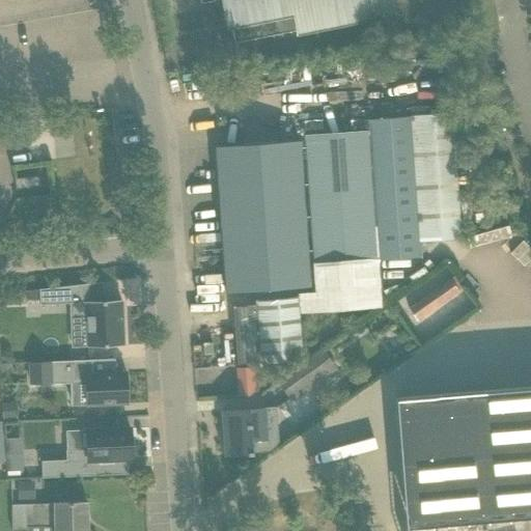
[(199,0),(200,4),(218,0),(224,0),(233,44),(300,31),(297,11),(356,0),(199,0)]
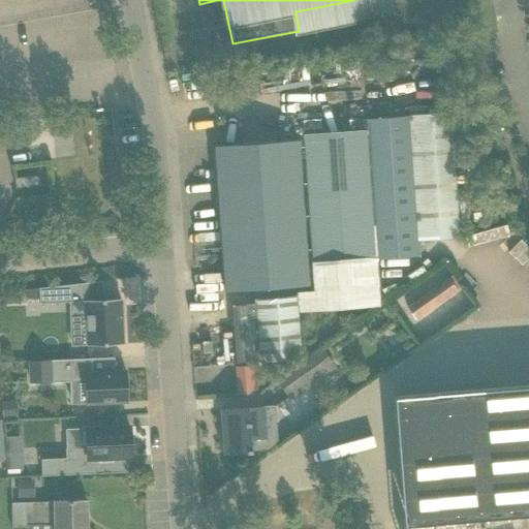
[(306,142),(316,282),(306,283),(230,289),(236,363),(300,359),(297,312),(380,306),(377,265),(417,261),(416,240),(459,237),(449,113),(367,119),(368,137),(306,142)]
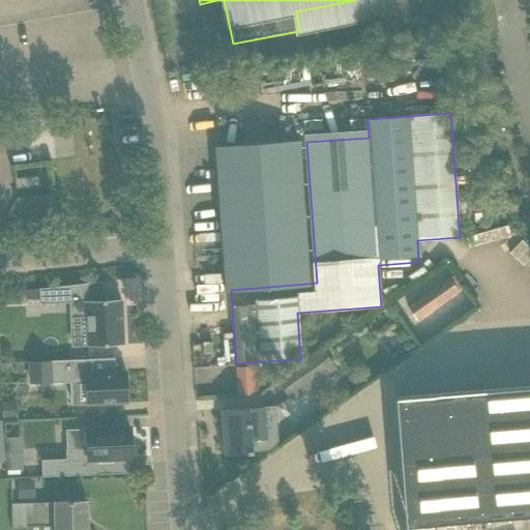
[(296,140),(213,146),(224,291),(231,290),(306,284),(296,140)]
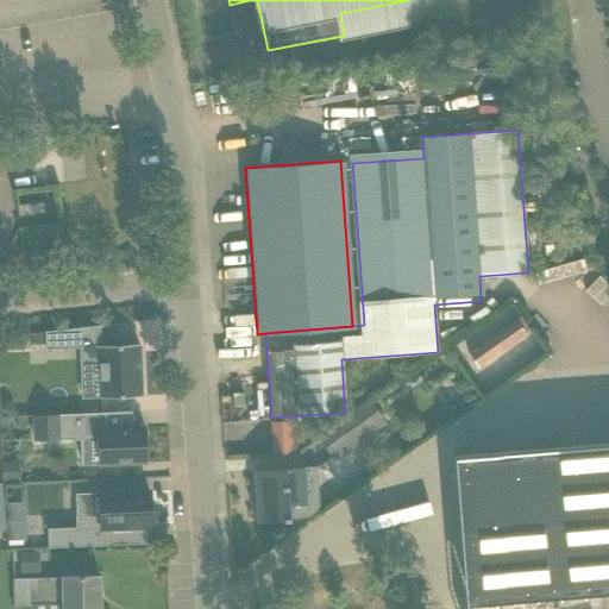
[(16,206),(18,218),(45,214),(44,202),(16,206)]
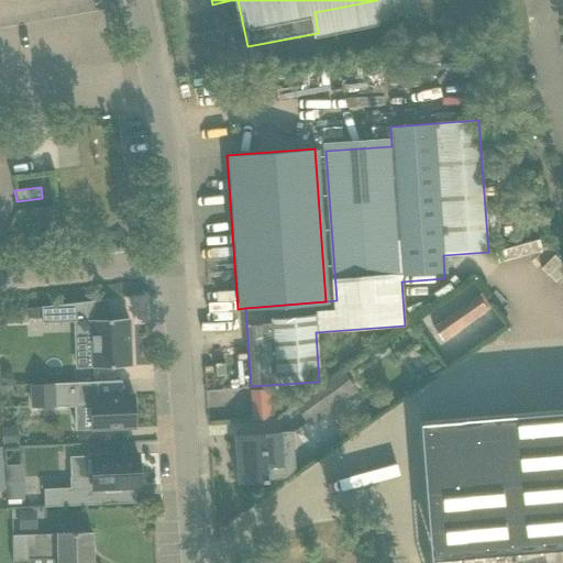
[(476,296),(433,328),(442,341),(486,310),(476,296)]
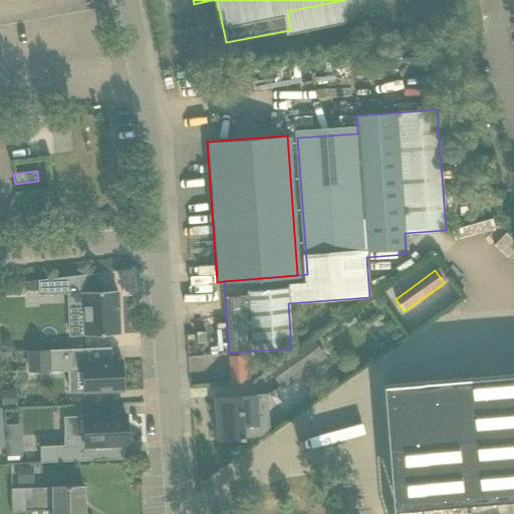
[(37,280),(38,295),(66,294),(66,304),(82,303),(84,336),(118,334),(116,290),(78,292),(76,275),(37,280)]
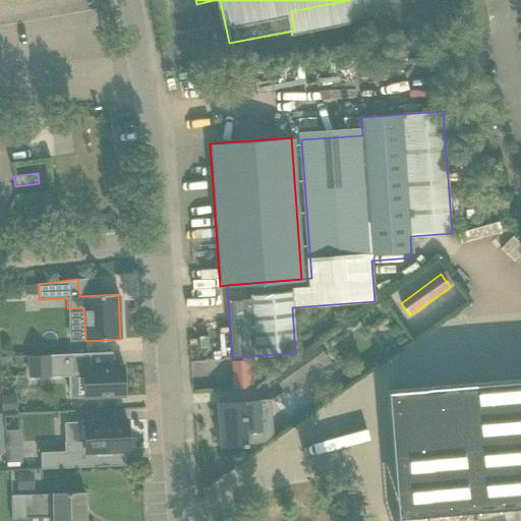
[(36,286),(26,286),(26,294),(36,294),(36,286)]
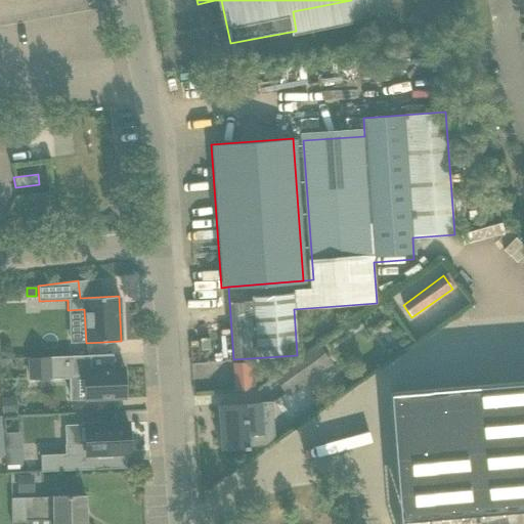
[(317,347),(274,378),(284,391),(326,360),(317,347)]
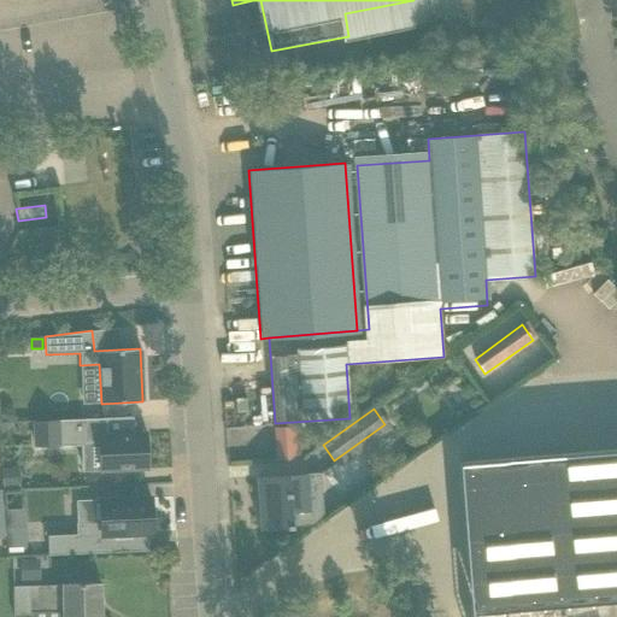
[(147,469),(146,433),(106,435),(106,417),(34,421),(34,446),(99,442),(100,471),(147,469)]
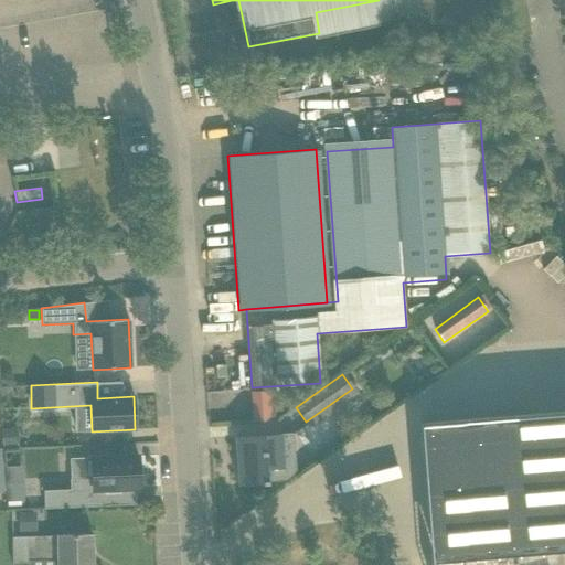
[(252,392),(254,420),(270,419),(268,391),(252,392)]
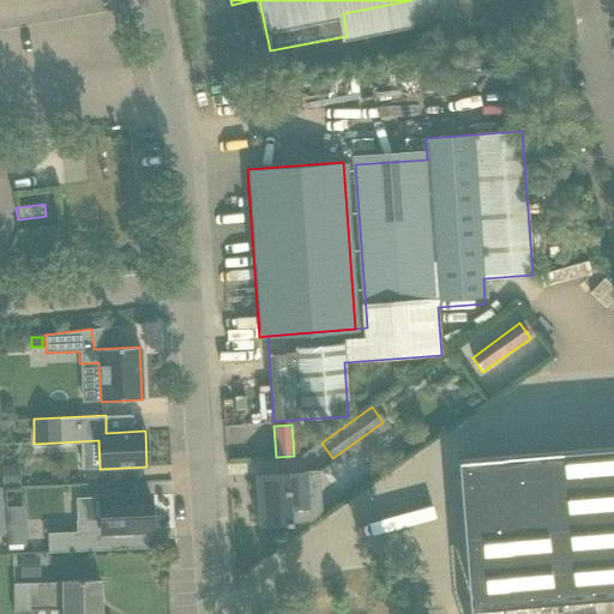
[(613,613),(613,447),(459,461),(456,461),(456,463),(459,463),(462,463),(463,482),(467,525),(473,607),(497,605),(613,595),(613,613)]
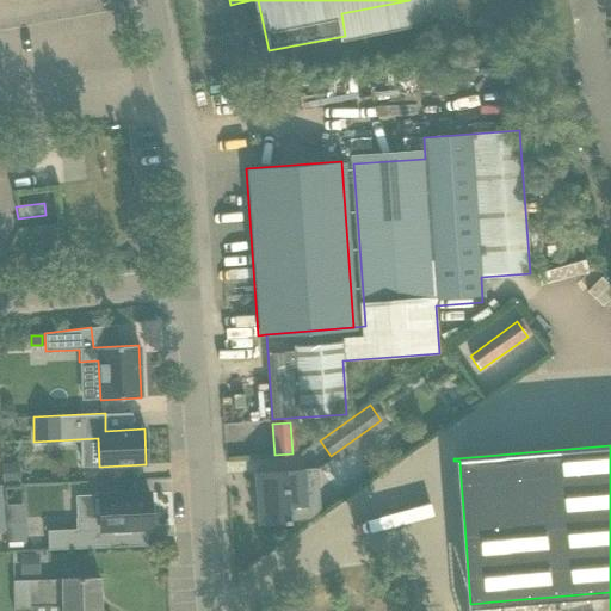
[(18,463),(2,464),(4,485),(19,483),(18,463)]
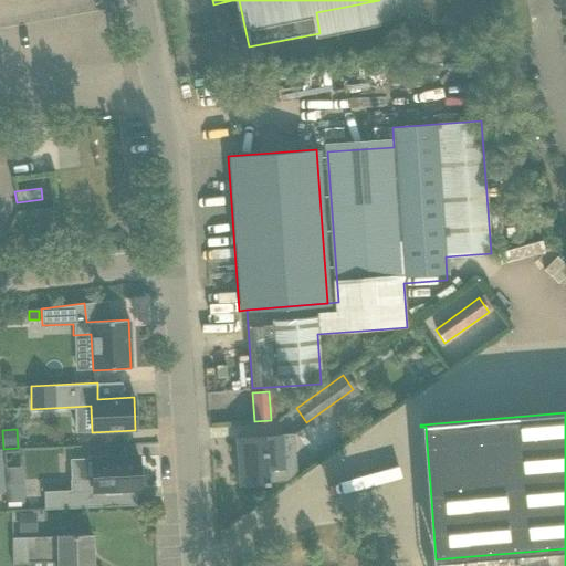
[(281,435),(237,437),(240,486),(269,484),(269,483),(285,482),(295,474),(293,435),(281,436),(281,435)]
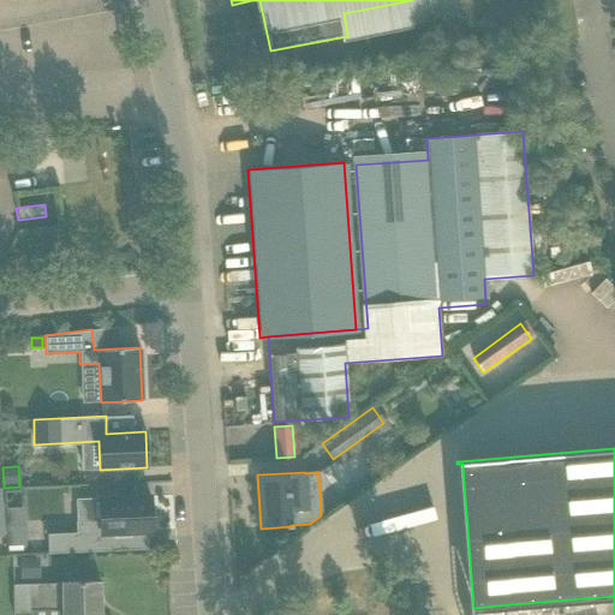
[(151,531),(150,496),(100,499),(100,520),(76,521),(76,533),(47,535),(48,554),(114,550),(113,533),(151,531)]
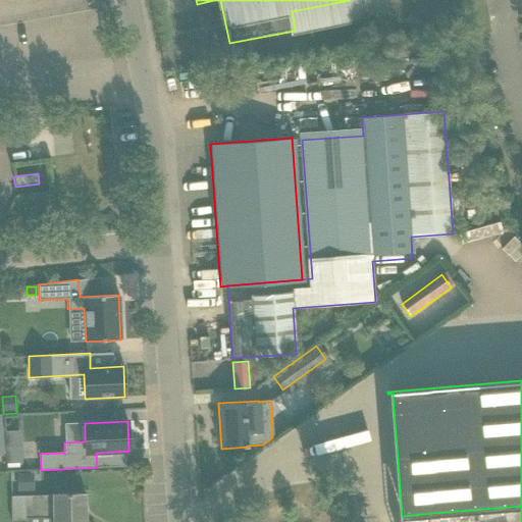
[(7,467),(23,466),(22,450),(6,451),(7,467)]
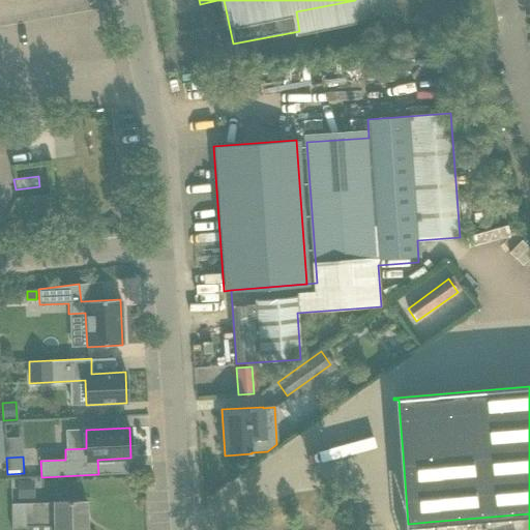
[(32,479),(21,479),(21,494),(32,493),(32,479)]
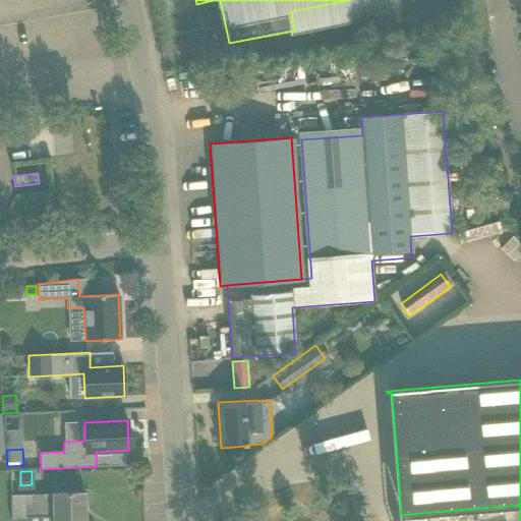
[(25,495),(25,497),(10,497),(10,520),(24,520),(25,517),(53,516),(53,520),(84,520),(84,494),(25,495)]
